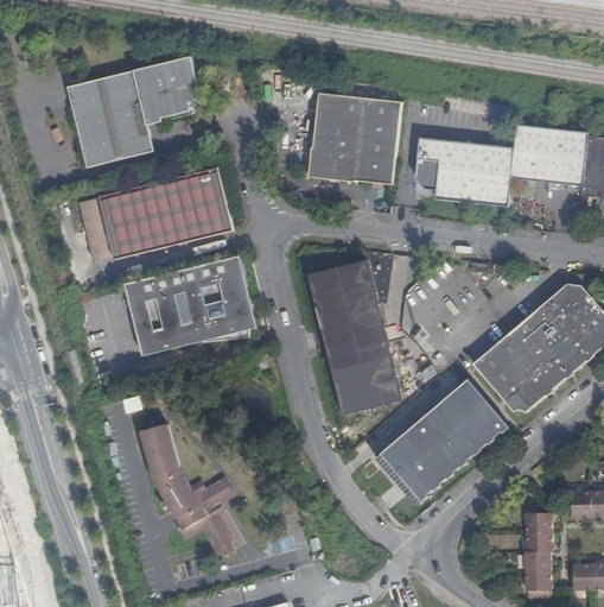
[(190,56),(67,86),(86,166),(153,151),(146,125),(191,113),(194,108),(196,109),(198,109),(199,108),(201,107),(202,105),(202,102),(201,101),(199,100),(201,97),(190,56)]
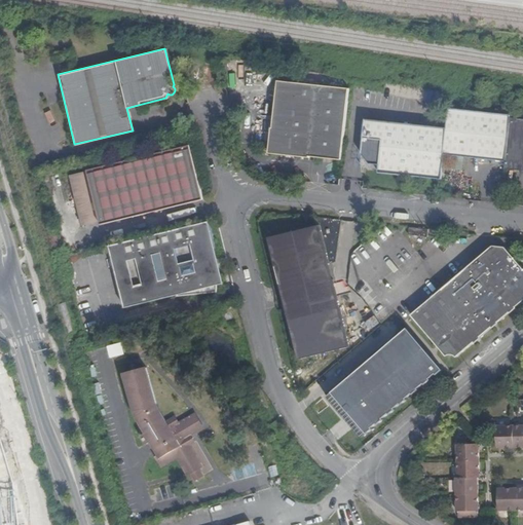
[(277,80),(274,79),(269,127),(268,126),(265,152),(307,157),(307,155),(339,159),(346,87),(290,81),(290,74),(278,73),(277,80)]
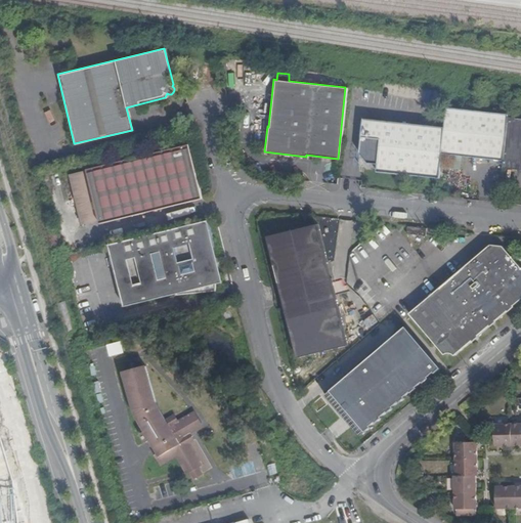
[(442,127),(360,118),(357,153),(365,162),(375,163),(374,171),(436,177),(439,153),(502,160),(506,116),(506,114),(444,106),(442,127)]
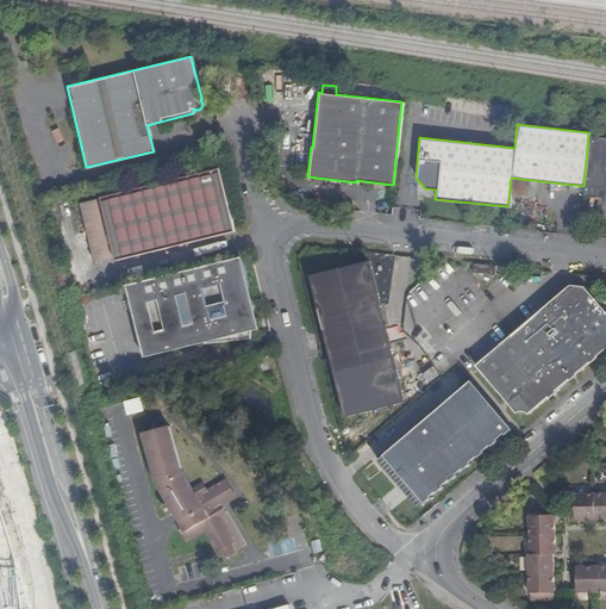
[(605,136),(588,135),(583,186),(582,194),(605,197),(605,136)]
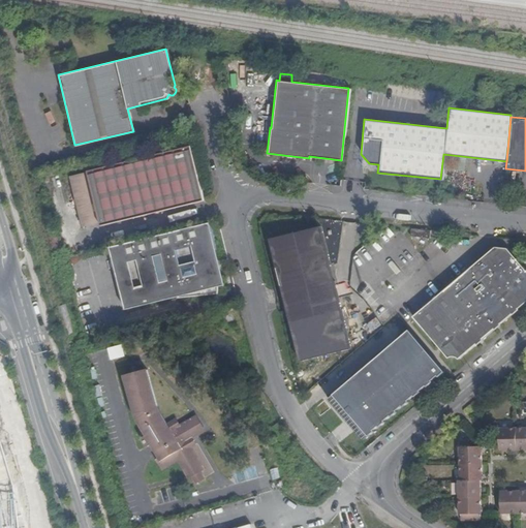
[(189,145),(86,171),(99,224),(203,199),(189,145)]
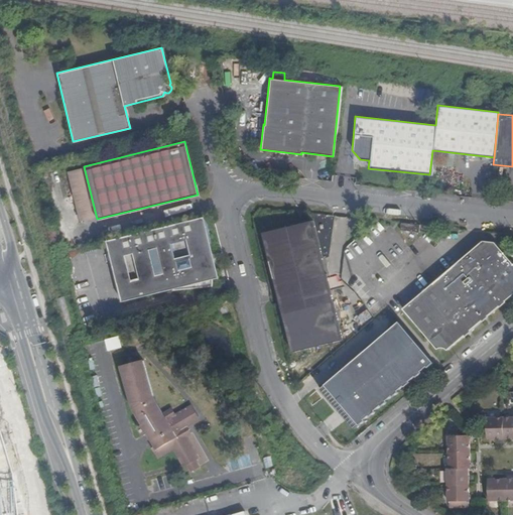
[(419,183),(399,181),(398,189),(418,191),(419,183)]
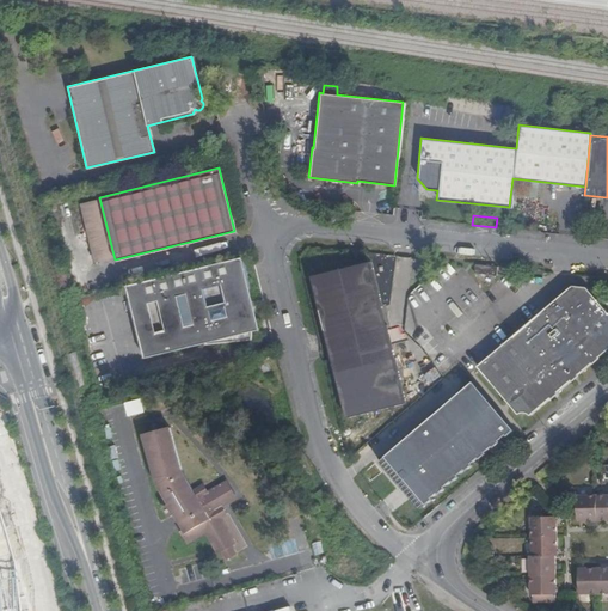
[(240,256),(124,285),(142,356),(201,342),(203,341),(203,344),(251,340),(250,333),(250,330),(250,327),(250,321),(249,313),(249,307),(247,301),(246,294),(245,288),(249,288),(240,256)]
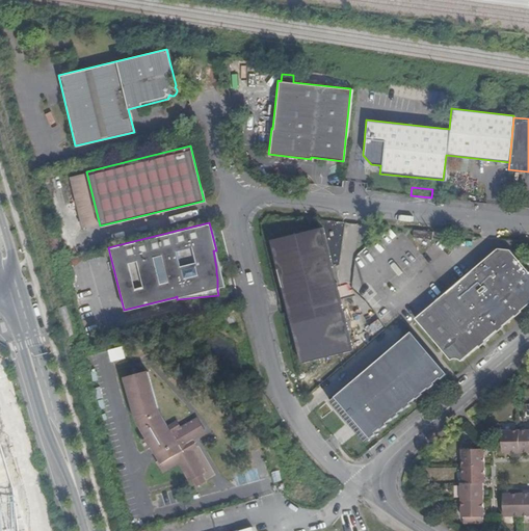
[(301,362),(352,349),(322,227),(271,239),(301,362)]
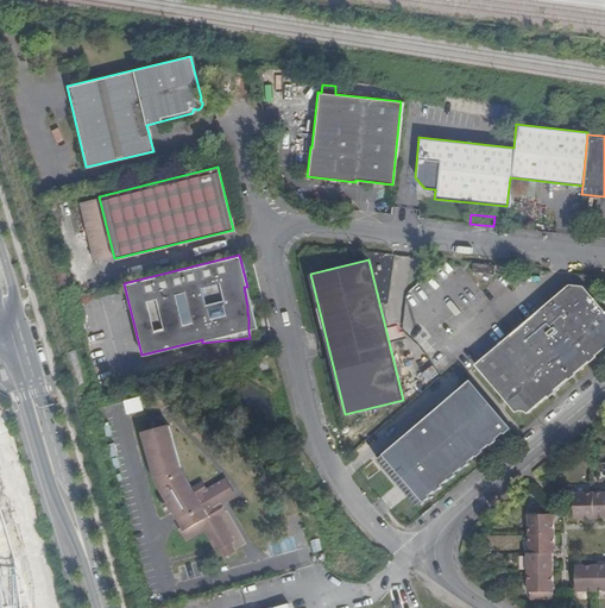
[(492,264),(470,262),(470,270),(491,273),(492,264)]
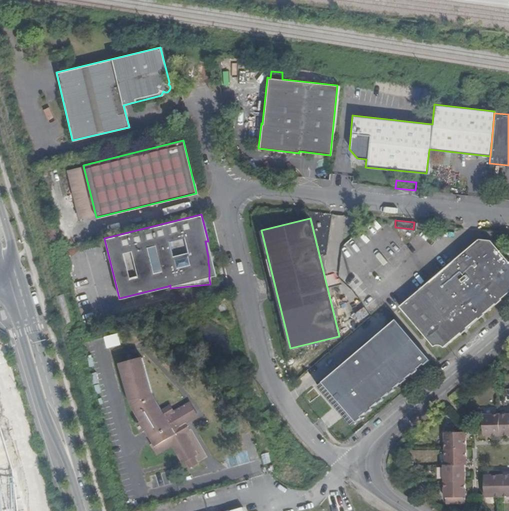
[(477,238),(398,306),(432,346),(434,344),(437,344),(440,345),(442,347),(508,289),(508,263),(489,239),(477,238)]
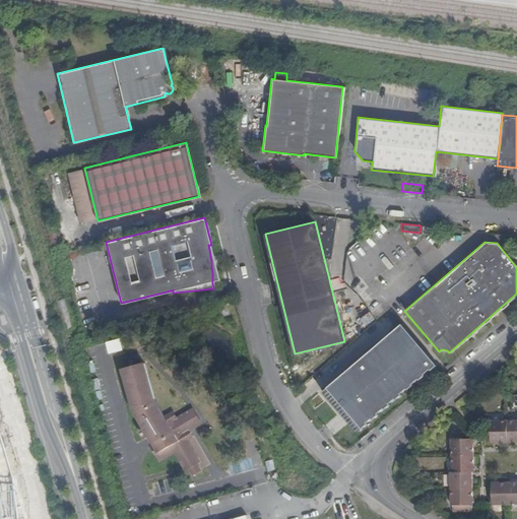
[(402,325),(333,384),(368,424),(437,365),(402,325)]
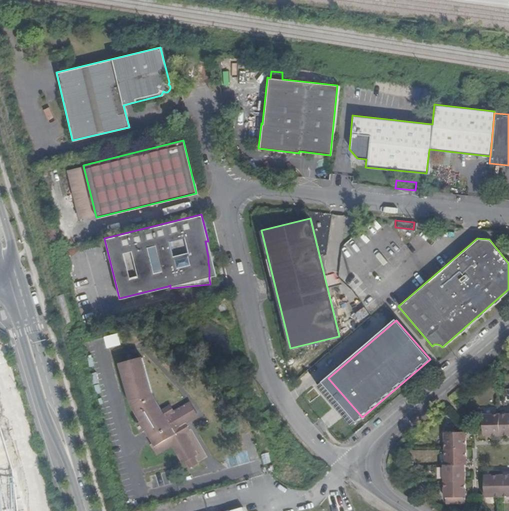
[(6,354),(0,355),(0,370),(9,369),(6,354)]
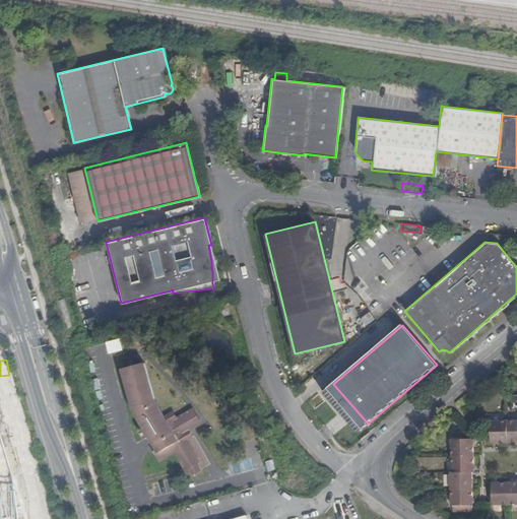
[(197,460),(184,439),(180,433),(185,430),(198,422),(189,408),(174,417),(170,411),(162,415),(151,399),(141,363),(119,369),(129,405),(133,412),(141,428),(137,430),(141,438),(145,435),(153,448),(149,451),(155,461),(173,451),(183,468),(186,467),(190,473),(197,469),(193,462),(197,460)]
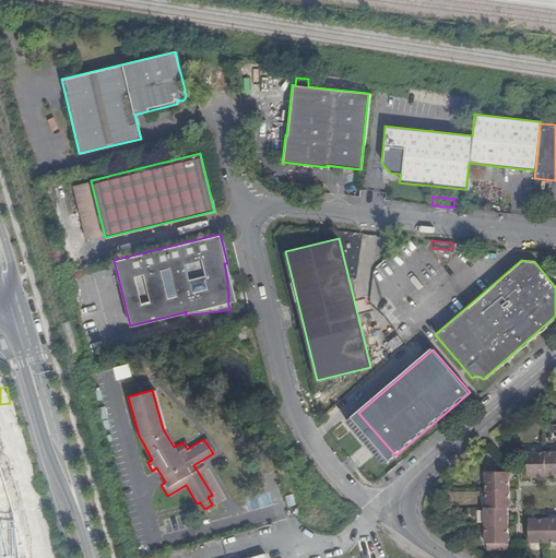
[(555,450),(543,451),(543,474),(555,474),(555,450)]
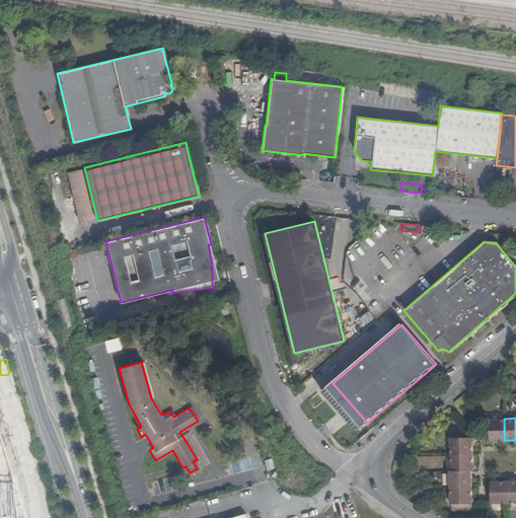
[(504,419),(482,420),(483,430),(488,430),(488,441),(504,440),(504,419)]
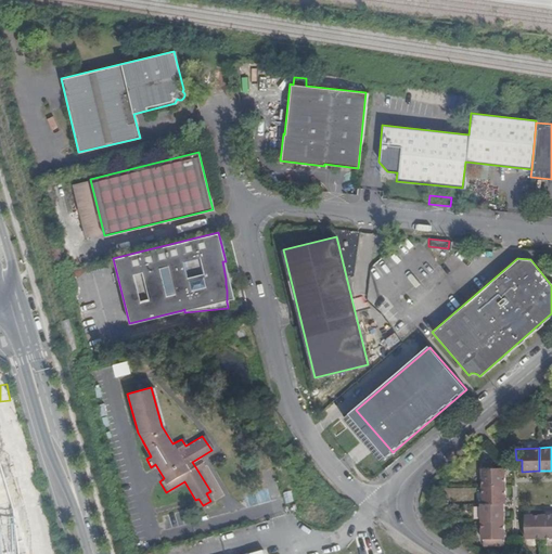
[(192,462),(196,468),(202,465),(197,459),(192,462)]
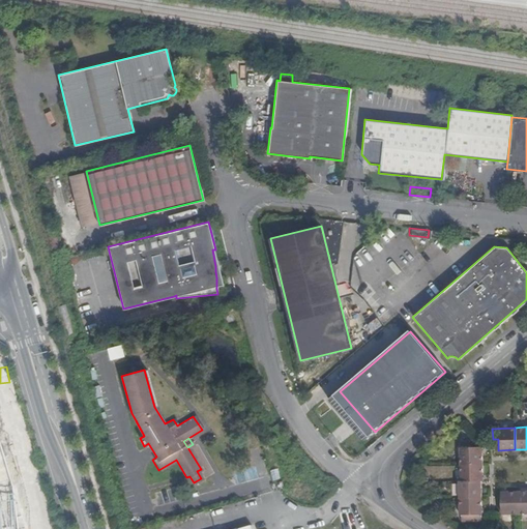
[(470,441),(458,442),(458,464),(480,463),(479,446),(470,446),(470,441)]
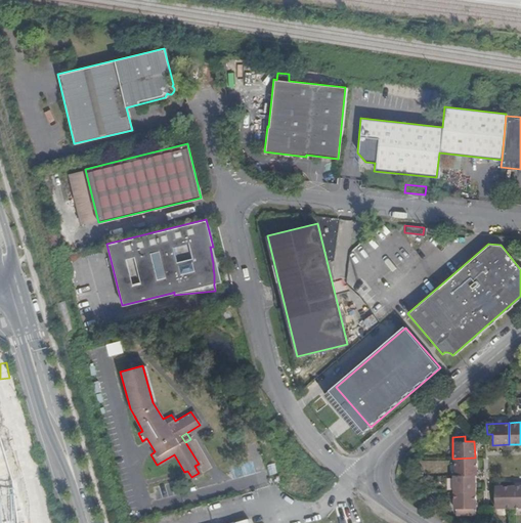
[(475,458),(452,459),(453,475),(473,474),(475,474),(475,458)]
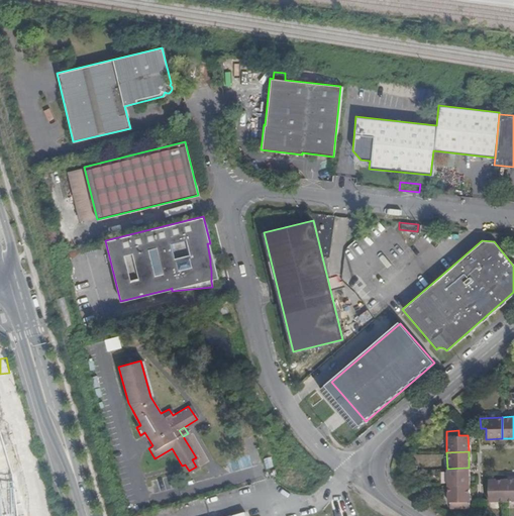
[(447,469),(445,469),(445,485),(468,485),(467,468),(447,469)]
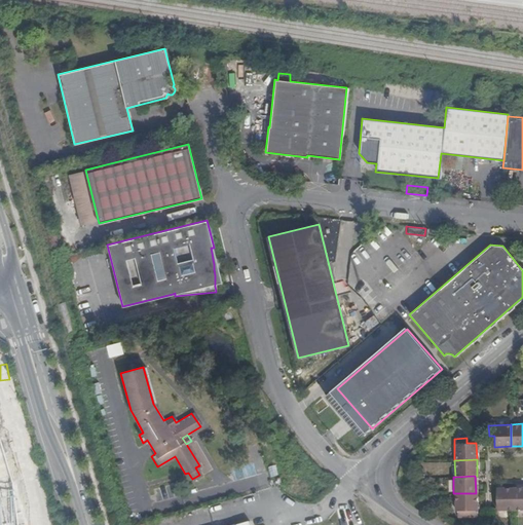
[(512,487),(495,488),(495,510),(513,509),(512,487)]
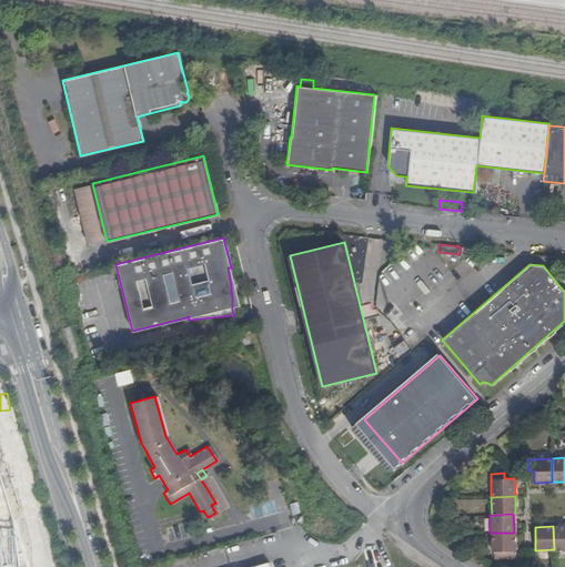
[(564,526),(553,526),(554,549),(564,549),(564,526)]
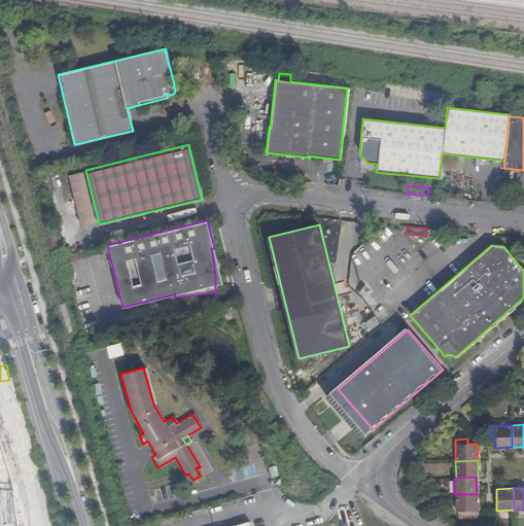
[(477,494),(454,494),(455,511),(456,511),(476,511),(477,511),(477,494)]
